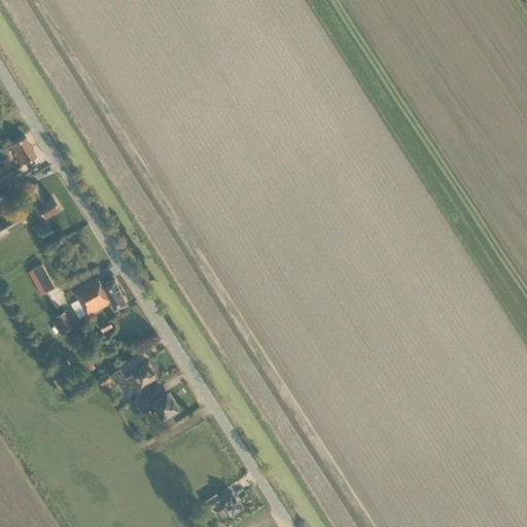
[(37,156),(26,137),(10,145),(22,165),(37,156)]
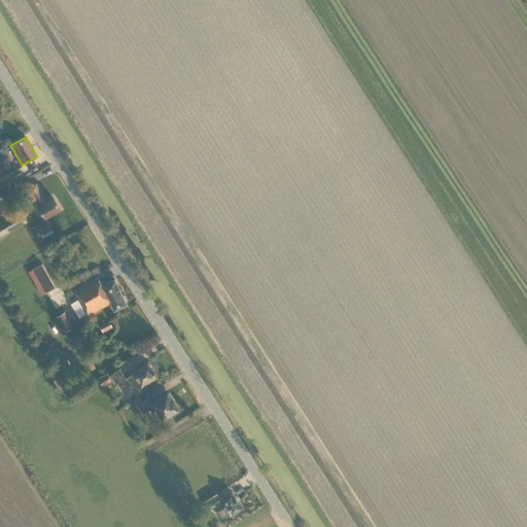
[(54,197),(47,201),(36,182),(28,188),(39,206),(38,206),(45,217),(61,208),(54,197)]
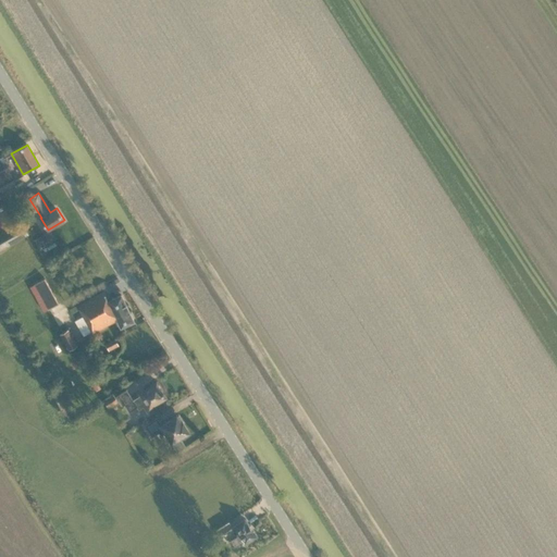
[(21,221),(0,232),(0,249),(28,234),(21,221)]
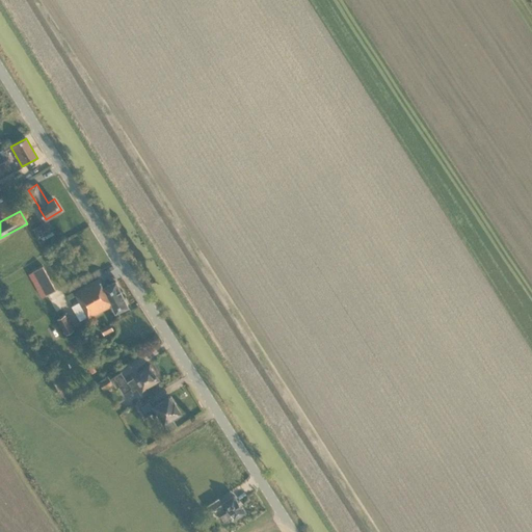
[(55,233),(47,219),(33,228),(42,241),(55,233)]
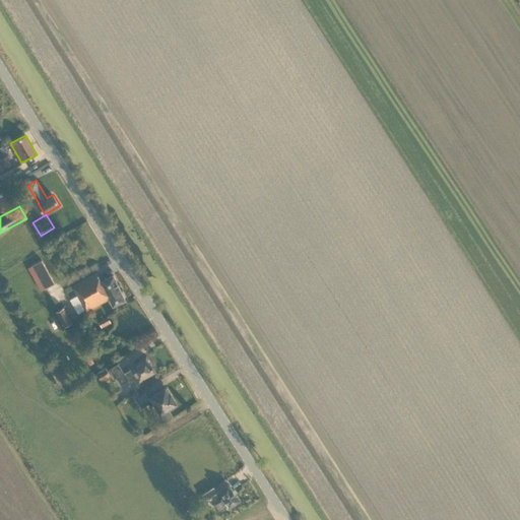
[(33,265),(46,288),(55,283),(42,260),(33,265)]
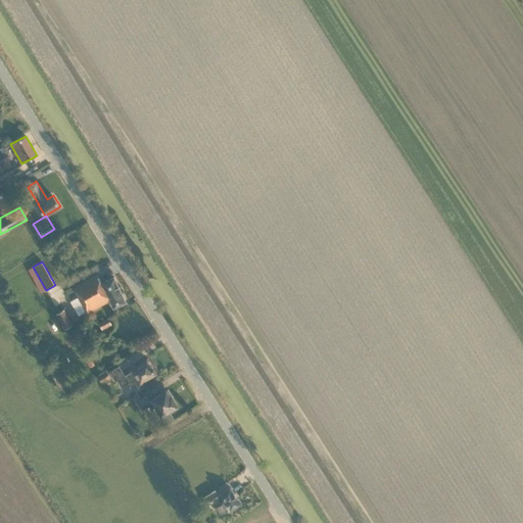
[(98,274),(73,287),(87,313),(96,307),(110,300),(113,307),(127,301),(114,277),(102,282),(98,274)]
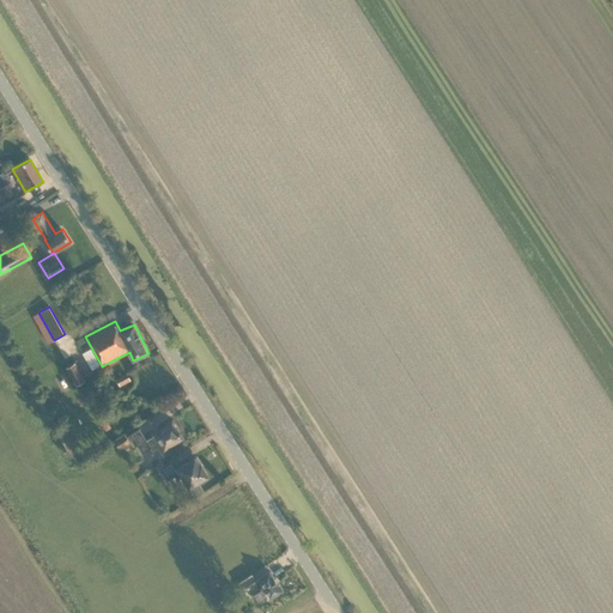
[(76,384),(84,380),(73,363),(65,366),(76,384)]
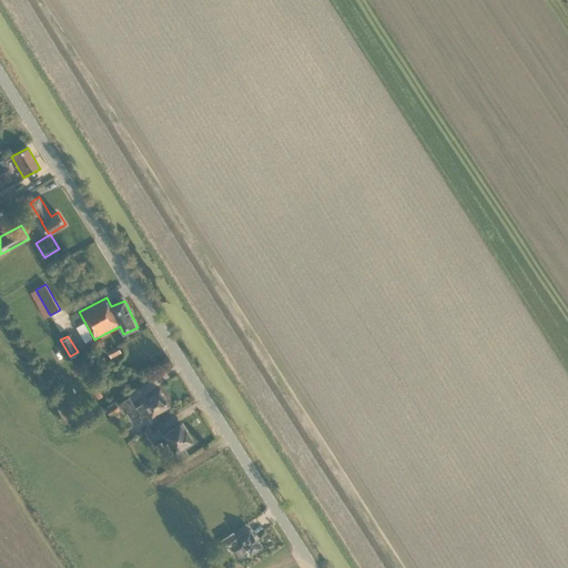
[(119,344),(108,351),(111,357),(122,352),(119,344)]
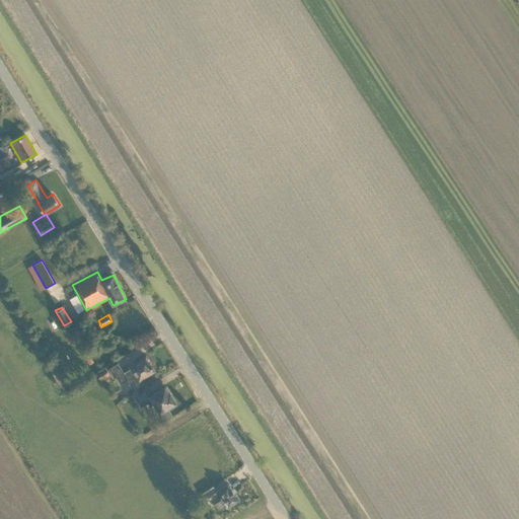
[(85,356),(89,363),(94,361),(89,353),(85,356)]
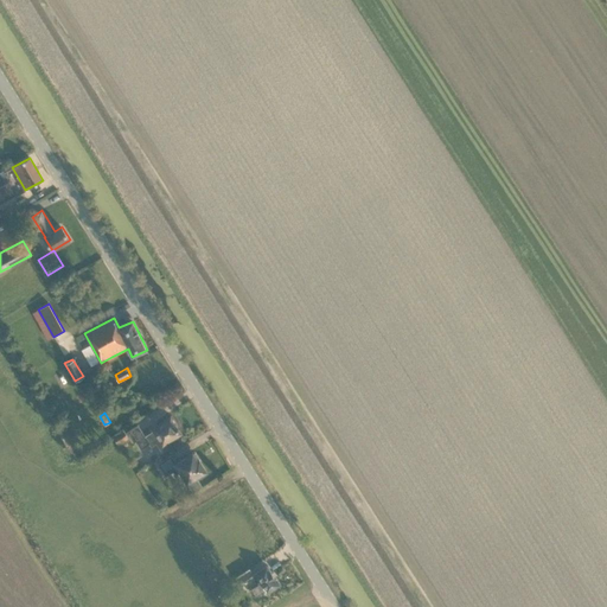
[(167,442),(181,434),(171,417),(152,428),(154,430),(146,435),(138,425),(127,430),(134,441),(136,440),(141,448),(149,443),(151,445),(157,441),(161,449),(167,446),(167,442)]
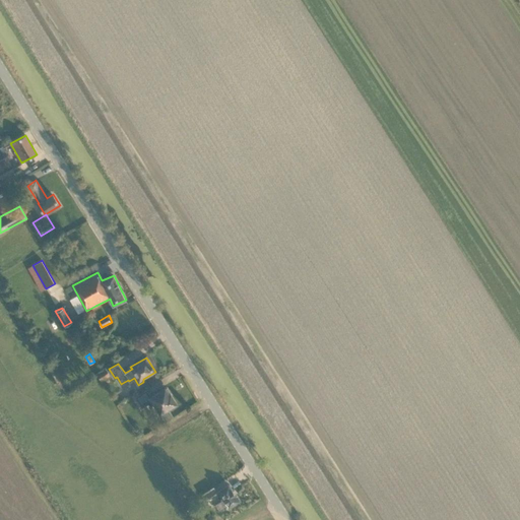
[(110,375),(107,369),(98,374),(101,380),(110,375)]
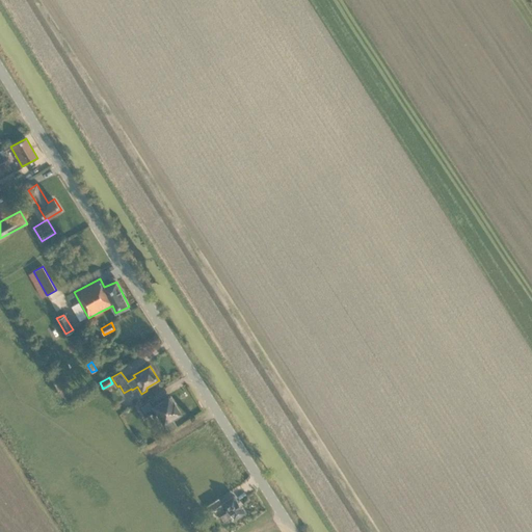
[(150,398),(134,409),(147,429),(154,424),(162,436),(178,426),(174,420),(182,414),(170,397),(156,407),(150,398)]
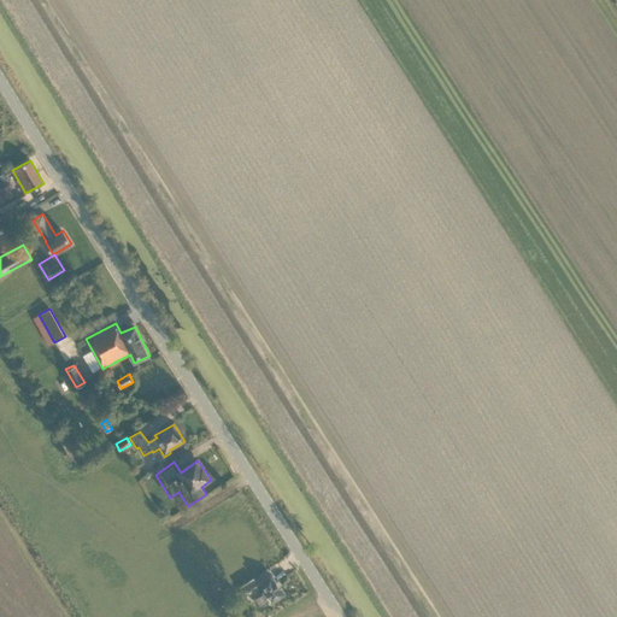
[(275,599),(283,594),(271,575),(260,582),(265,591),(263,592),(264,593),(256,598),(257,599),(253,600),(258,606),(260,605),(268,601),(268,603),(274,598),(275,599)]
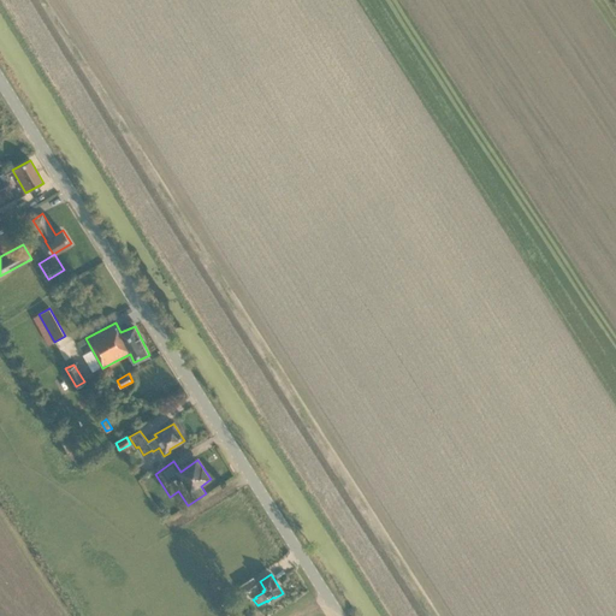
[(240,586),(243,592),(258,582),(253,576),(240,586)]
